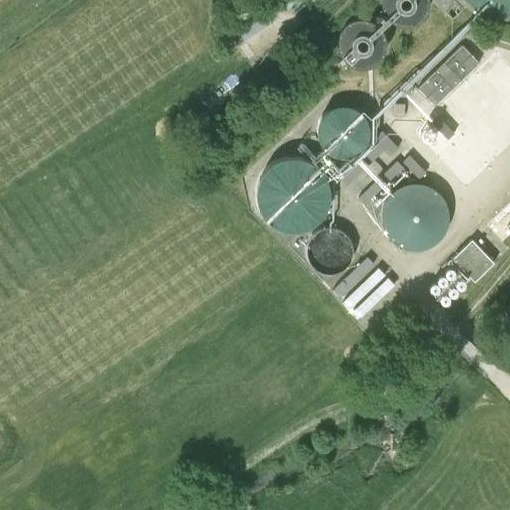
[(278,0),(238,18),(245,35),(300,11),(295,0),(278,0)]
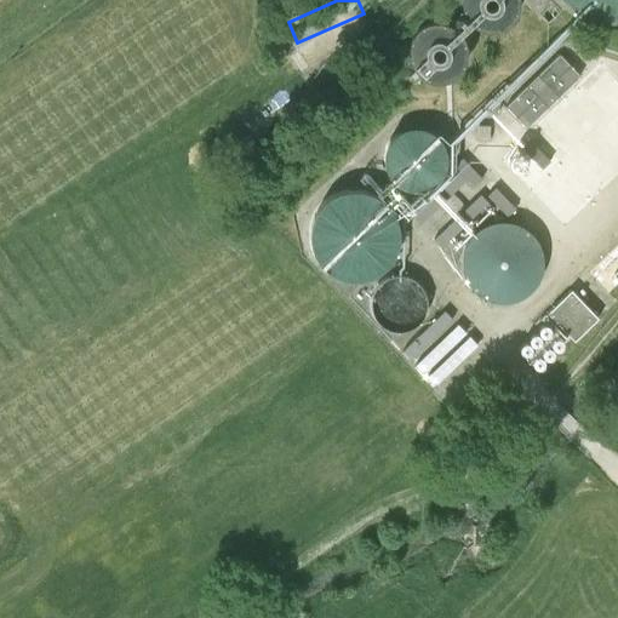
[(498,35),(508,30),(515,24),(520,15),(522,6),(521,0),(459,0),(459,3),(461,13),(467,24),(475,32),(486,35),(498,35)]
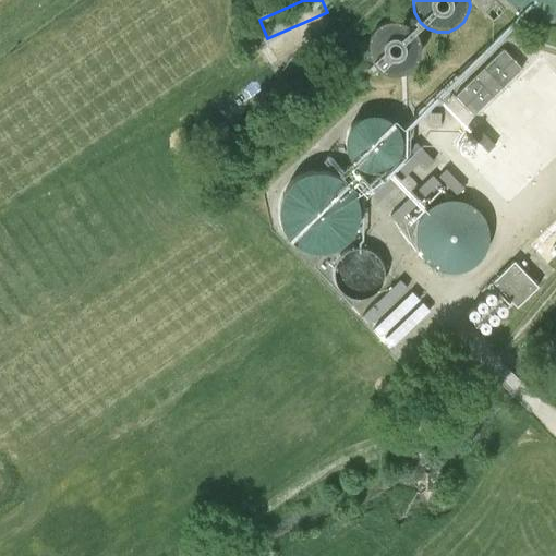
[(555,0),(509,0),(515,5),(523,11),(532,15),(541,19),(551,20),(555,20),(555,0)]
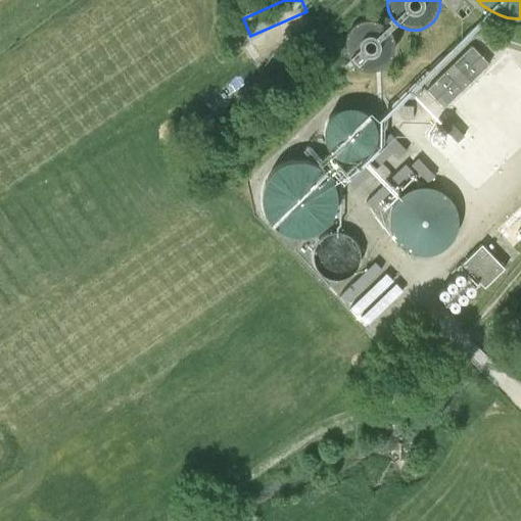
[(376,72),(385,67),(390,62),(394,55),(396,47),(395,39),(391,31),(386,26),(378,20),(369,19),(360,21),(351,28),(346,35),(344,44),(344,53),(349,62),(357,68),(366,72),(376,72)]
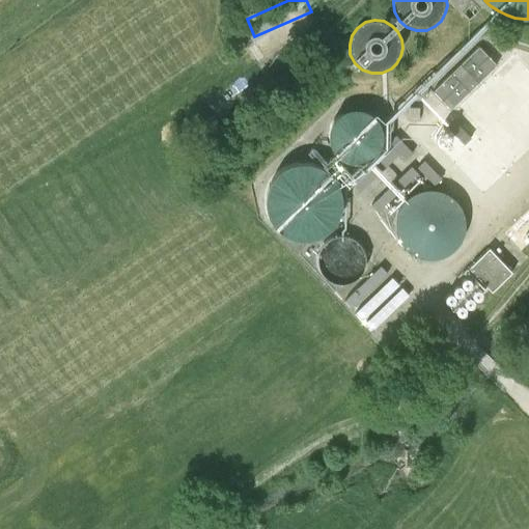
[(480,50),(457,71),(435,92),(452,110),(497,67),(480,50)]
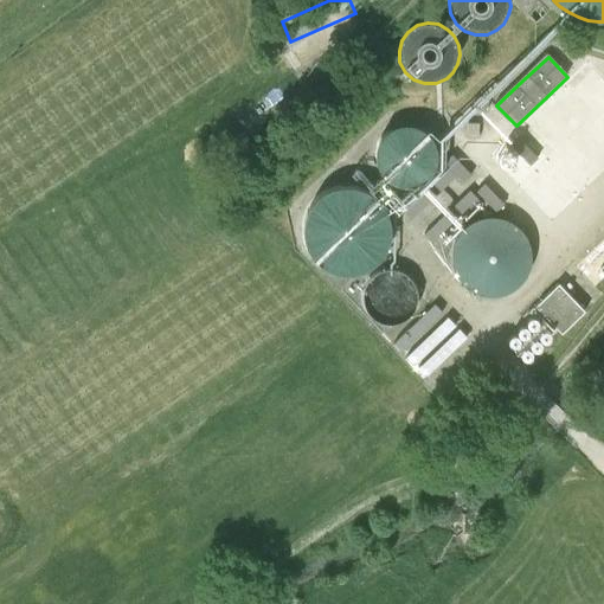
[(412,187),(424,182),(431,175),(436,167),(438,156),(437,146),(432,137),(425,129),(415,124),(404,123),(392,126),(383,132),(376,141),(373,153),(374,165),(379,175),(389,184),(400,188),(412,187)]
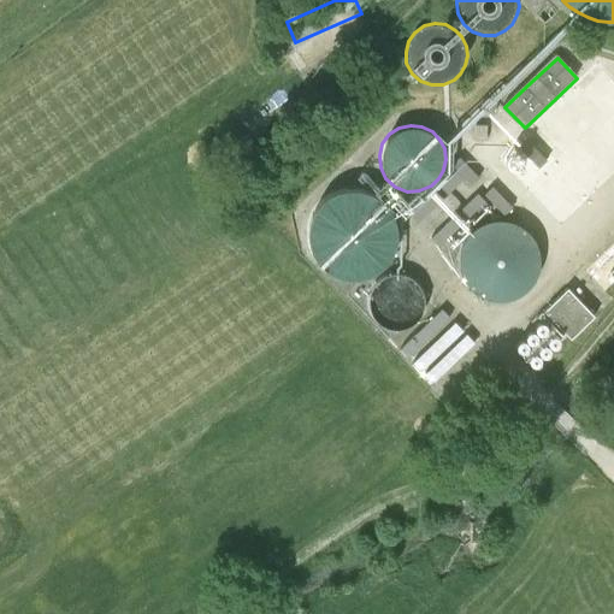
[(358,276),(372,270),(383,260),(389,248),(391,235),(390,222),(384,208),(375,199),(360,192),(346,189),(330,193),(317,202),(308,214),(303,230),(306,246),(313,260),(325,271),(341,277),(358,276)]
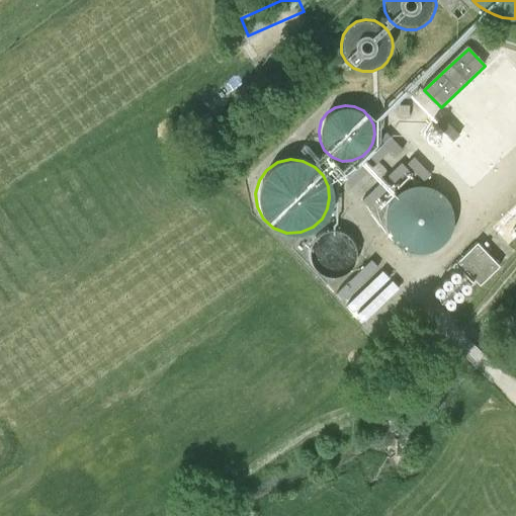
[(429,254),(441,249),(449,242),(455,232),(457,221),(455,210),(450,200),(443,192),(432,186),(420,185),(408,187),(397,194),(390,204),(387,217),(388,230),(394,242),(404,250),(416,255),(429,254)]
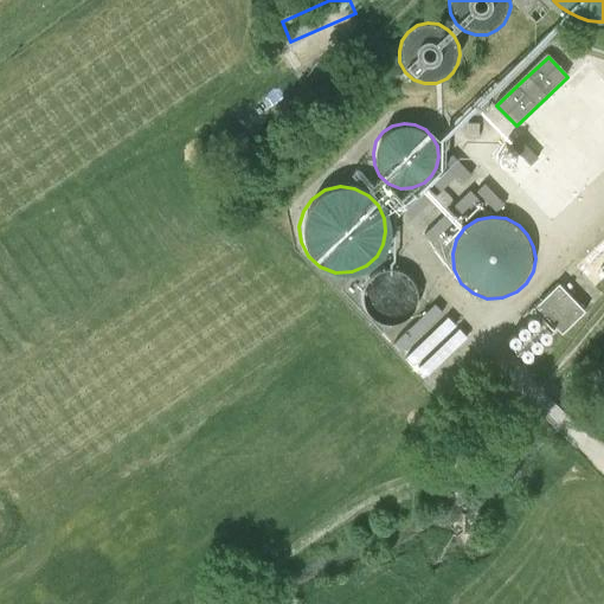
[(397,325),(406,320),(412,314),(416,307),(418,299),(417,290),(413,282),(407,276),(398,271),(389,270),(379,272),(371,278),(366,286),(362,295),(364,306),(368,314),(377,321),(386,325),(397,325)]
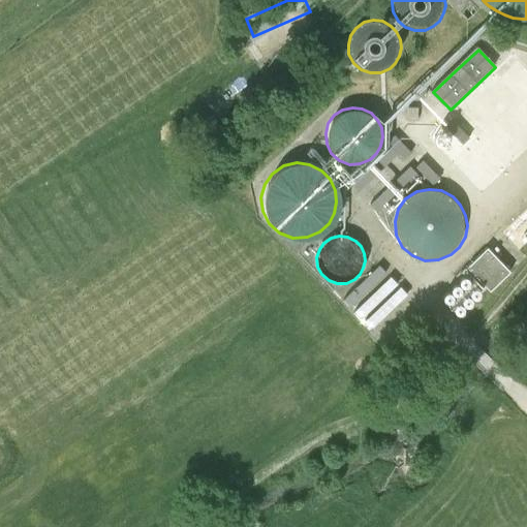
[(469,268),(492,291),(513,272),(504,264),(501,267),(495,260),(498,257),(490,248),(469,268)]
